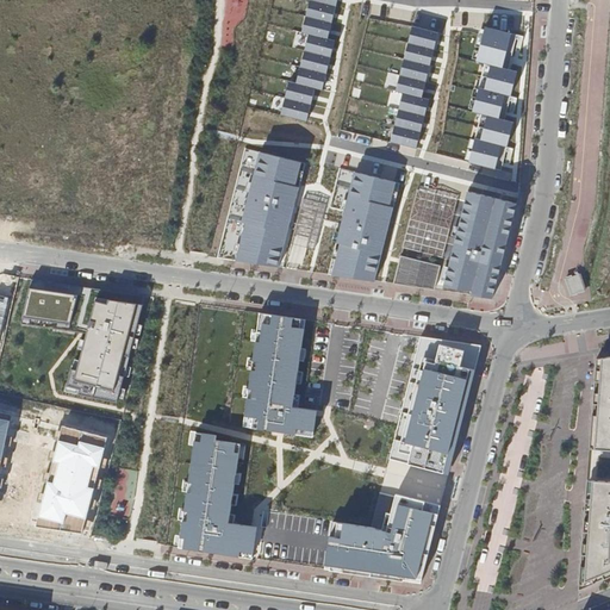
[(281,114),(307,122),(316,88),(323,91),(335,41),(328,38),(337,0),(310,0),(302,32),(309,35),(297,83),(290,81),(281,114)]
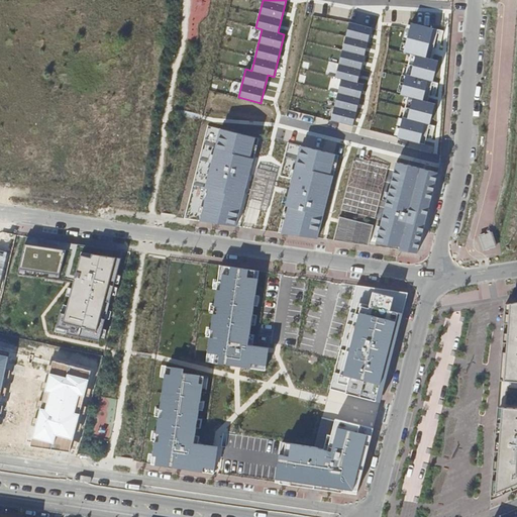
[(353,126),(364,84),(357,83),(372,27),(350,22),(335,78),(341,79),(331,120),(353,126)]
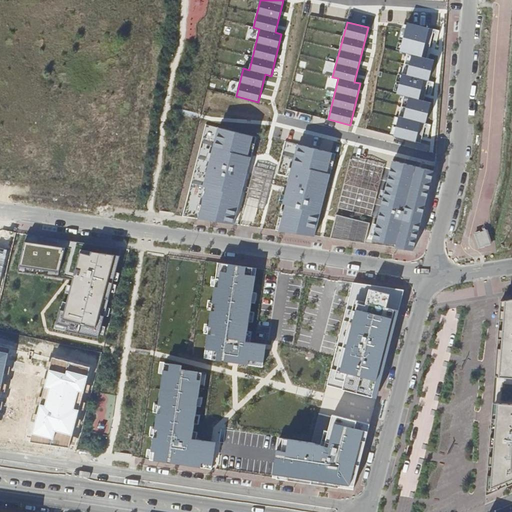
[(431,102),(419,99),(424,80),(429,81),(434,60),(427,58),(422,57),(430,28),(407,22),(400,52),(407,53),(397,94),(404,95),(394,136),(416,142),(421,122),(426,123),(431,102)]
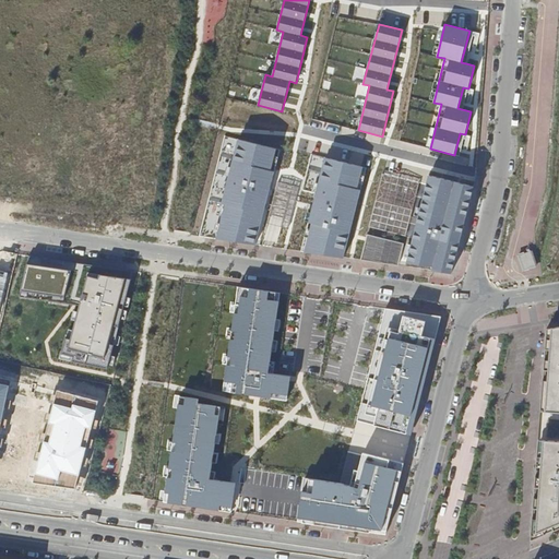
[(474,36),(474,32),(470,31),(461,62),(466,63),(474,36)]
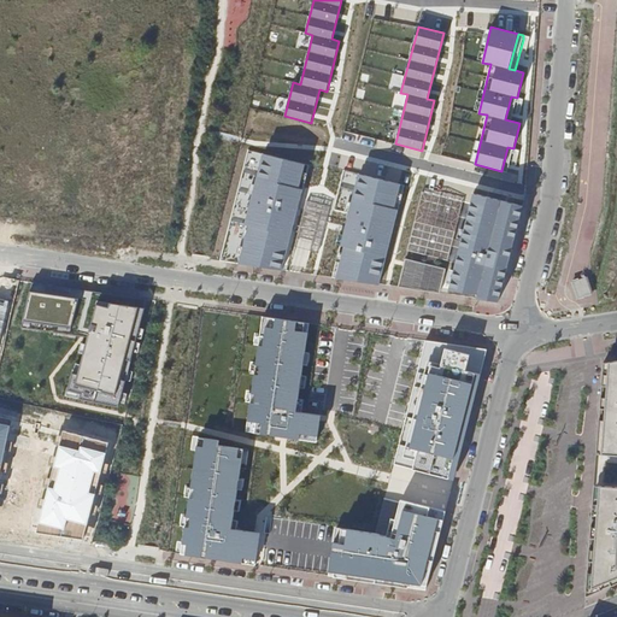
[(377,36),(354,129),(374,134),(397,40),(377,36)]
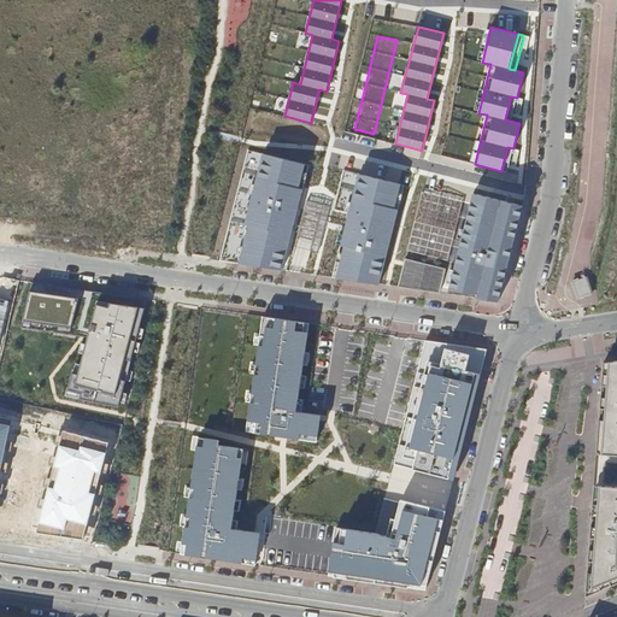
[(516,101),(517,98),(511,97),(505,119),(511,122),(516,101)]
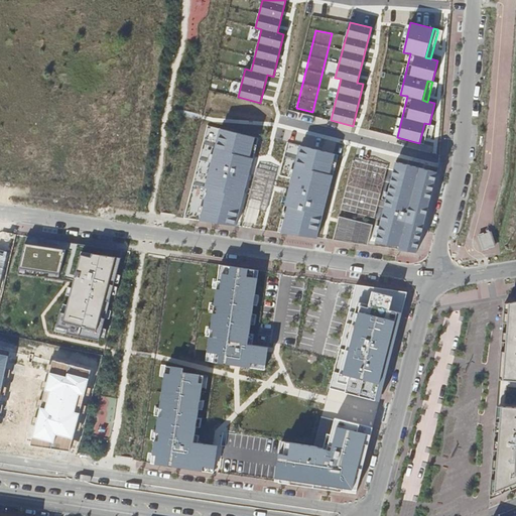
[(428,128),(429,124),(424,123),(419,143),(424,144),(428,128)]
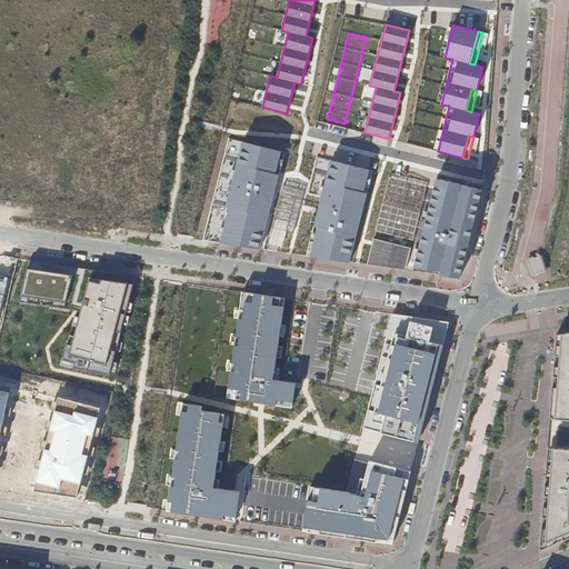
[(281,151),(250,143),(249,149),(241,147),(226,207),(230,208),(222,237),(228,238),(251,241),(262,242),(279,175),(276,173),(281,151)]
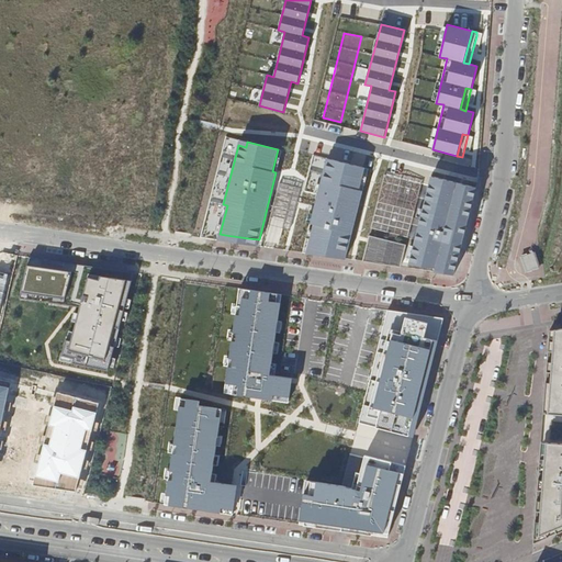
[(311,171),(323,173),(327,156),(314,154),(311,171)]
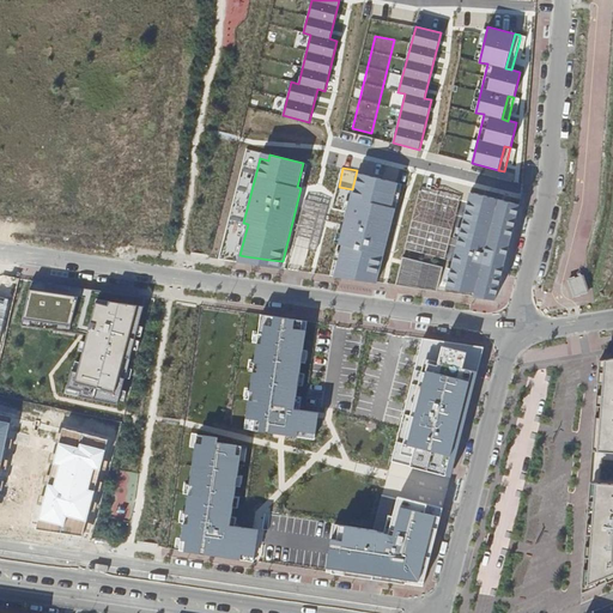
[(392,207),(399,183),(365,175),(364,181),(356,178),(338,243),(343,244),(335,271),(378,277),(396,208),(392,207)]
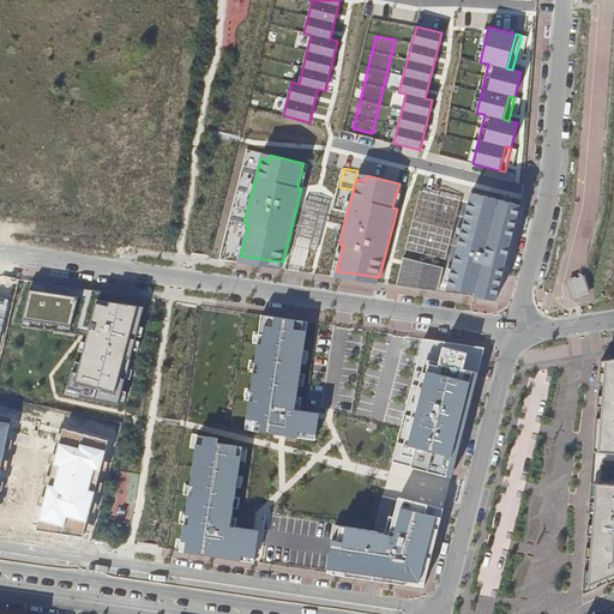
[(457,216),(461,202),(421,191),(417,205),(457,216)]
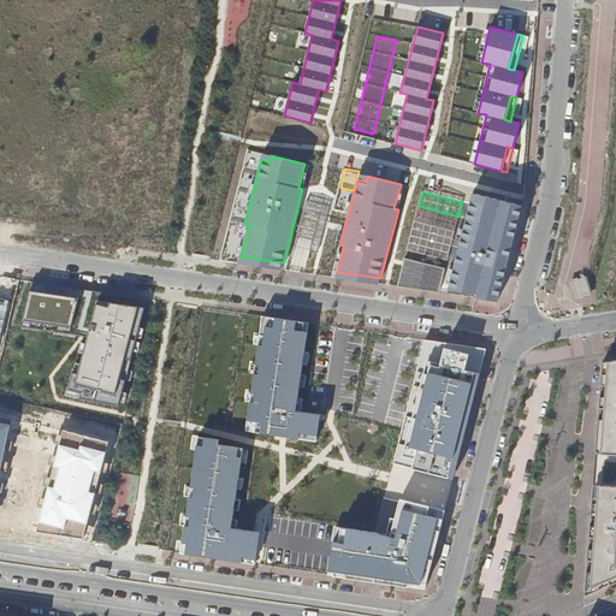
[(498,301),(522,206),(473,193),(449,289),(477,294),(475,297),(498,301)]
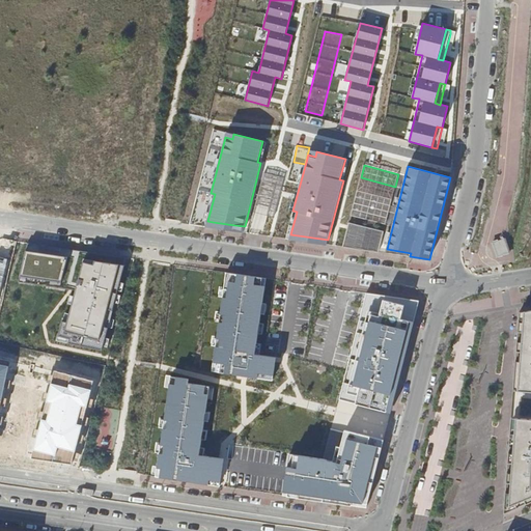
[(392,199),(357,191),(351,216),(386,224),(392,199)]
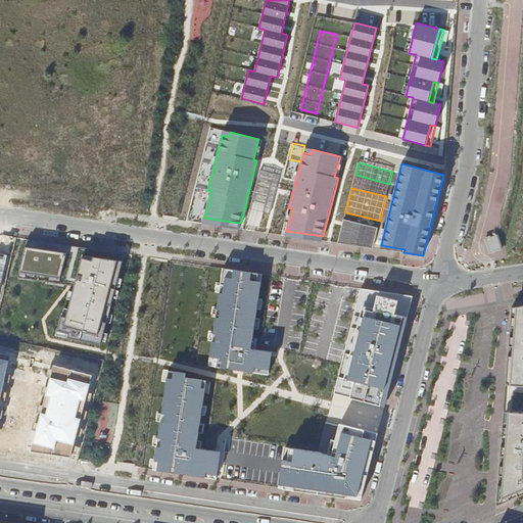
[(239,229),(241,223),(231,222),(209,219),(204,218),(202,224),(239,229)]
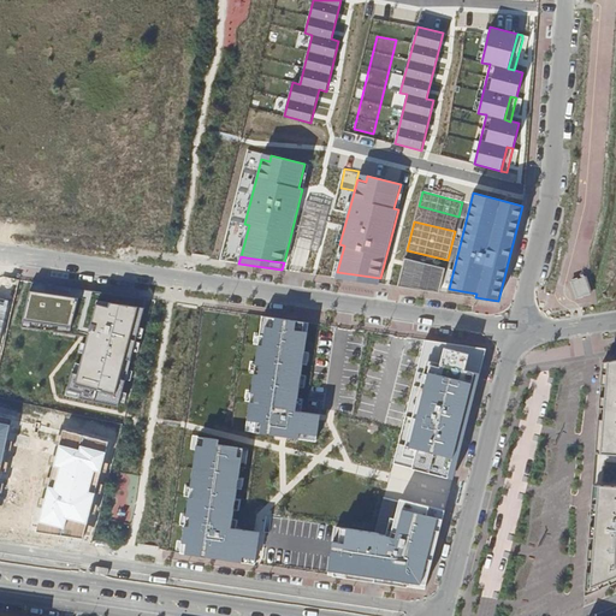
[(379,284),(380,278),(337,272),(336,278),(379,284)]
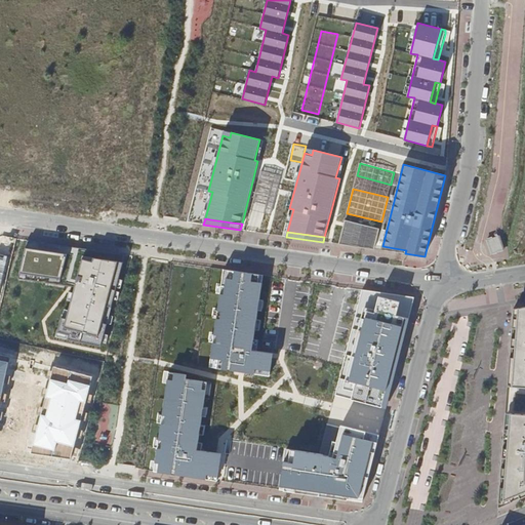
[(40,242),(27,240),(17,279),(74,287),(73,293),(71,301),(68,311),(66,318),(62,317),(57,332),(68,335),(68,339),(101,347),(102,342),(105,334),(114,299),(116,291),(117,287),(119,279),(125,254),(58,245),(57,248),(39,245),(40,242)]
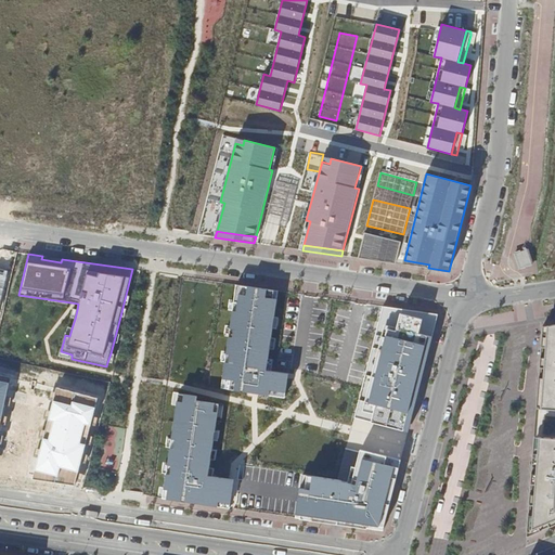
[(224,362),(221,388),(285,398),(288,373),(270,371),(267,370),(268,362),(269,349),(271,337),(272,328),(274,317),(276,299),(273,298),(274,291),(236,284),(233,302),(232,311),(230,328),(229,336),(226,355),(224,362)]
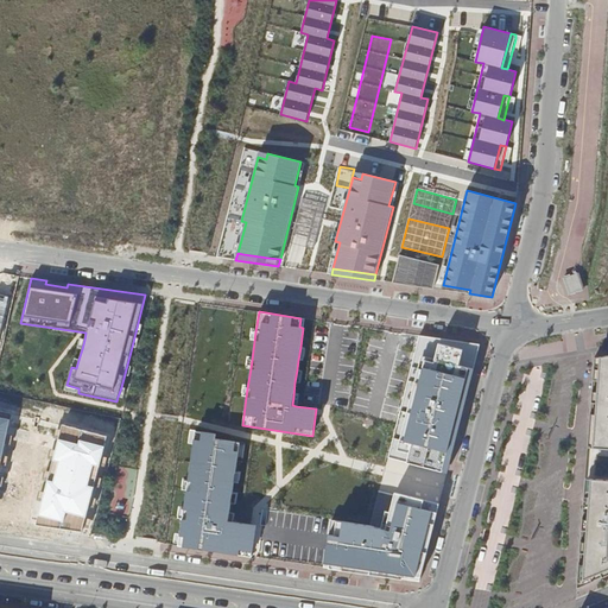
[(419,335),(388,457),(447,473),(480,344),(419,335)]
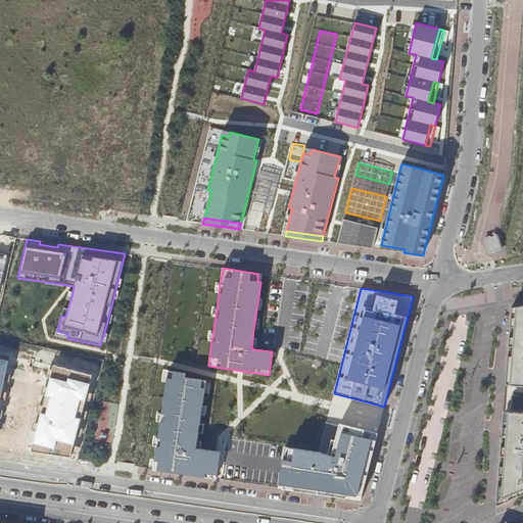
[(522,305),(512,307),(507,376),(511,377),(510,385),(522,386),(522,305)]
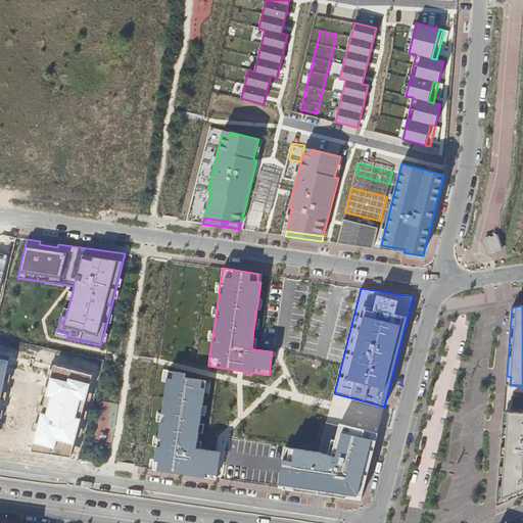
[(0,401),(10,355),(0,352),(0,401)]
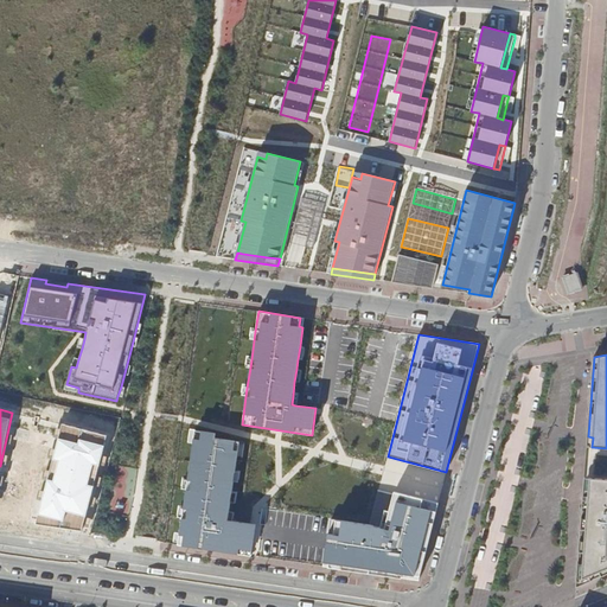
[(107,436),(63,425),(36,524),(82,531),(107,436)]
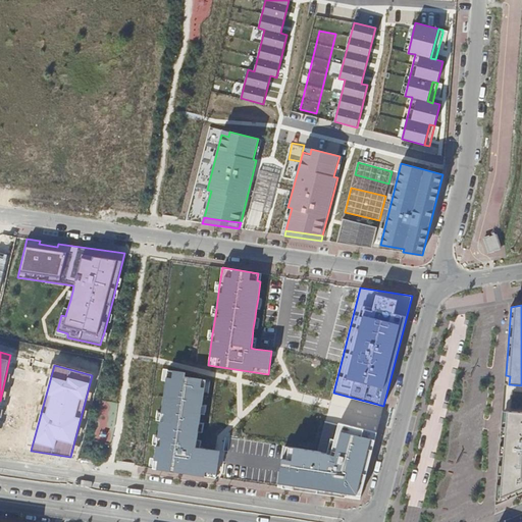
[(156,446),(153,469),(216,478),(220,451),(200,448),(196,448),(197,439),(198,434),(199,425),(201,414),(202,405),(206,379),(185,376),(186,372),(167,370),(161,413),(160,421),(157,437),(156,446)]
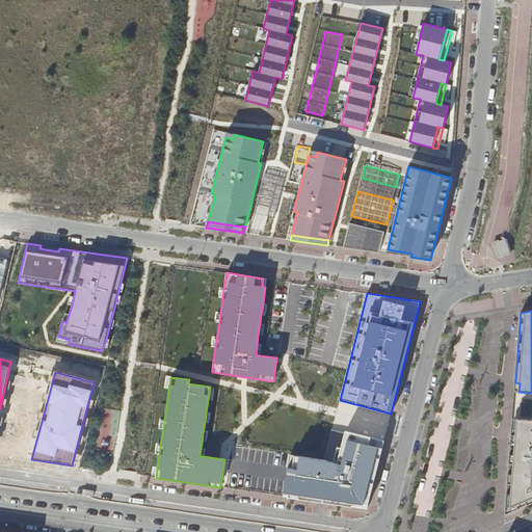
[(531,502),(531,420),(516,419),(515,434),(511,433),(505,514),(531,502)]
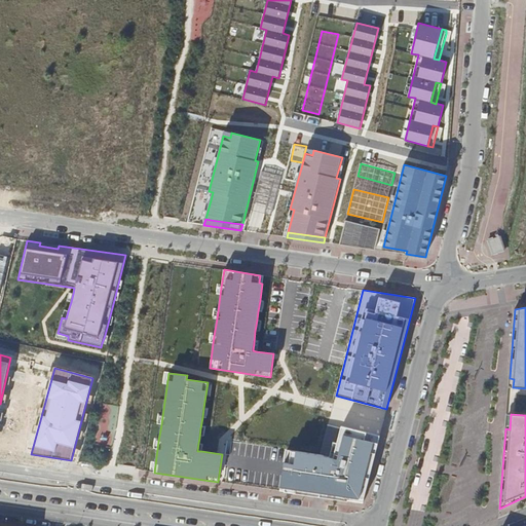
[(320,455),(286,449),(279,491),(363,503),(380,436),(341,425),(341,427),(328,424),(320,455)]
